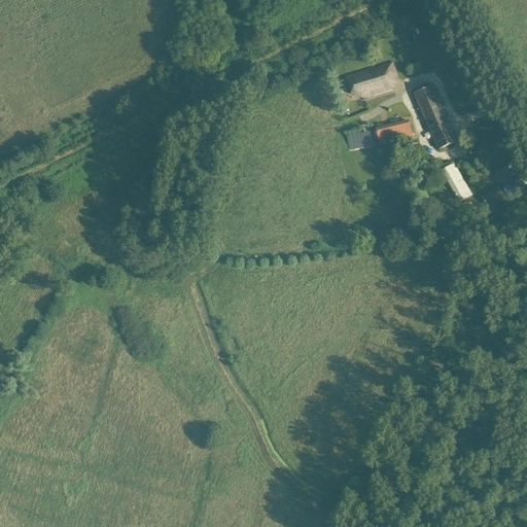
[(397,79),(392,63),(346,77),(351,94),(360,91),(362,98),(393,89),(391,81),(397,79)]
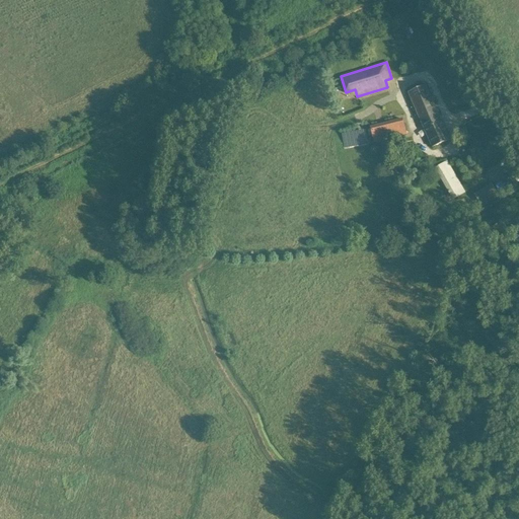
[(432,147),(440,144),(449,140),(425,85),(409,92),(432,147)]
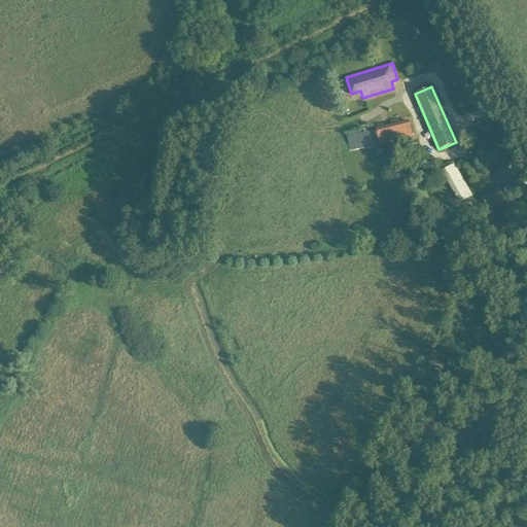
[(409,121),(377,129),(381,144),(412,136),(409,121)]
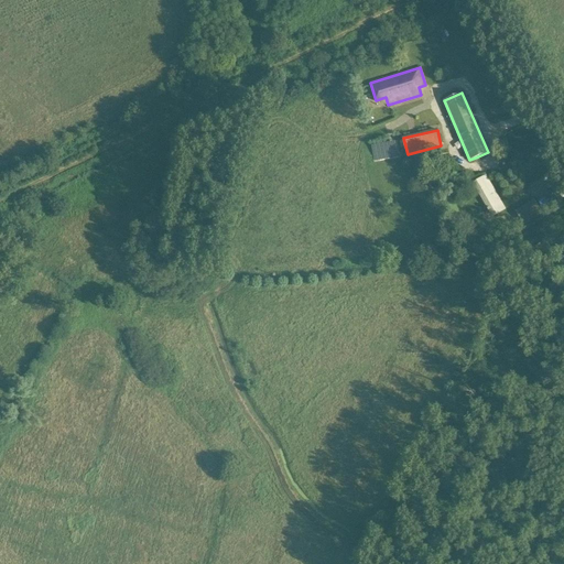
[(486,174),(472,183),(492,217),(507,209),(486,174)]
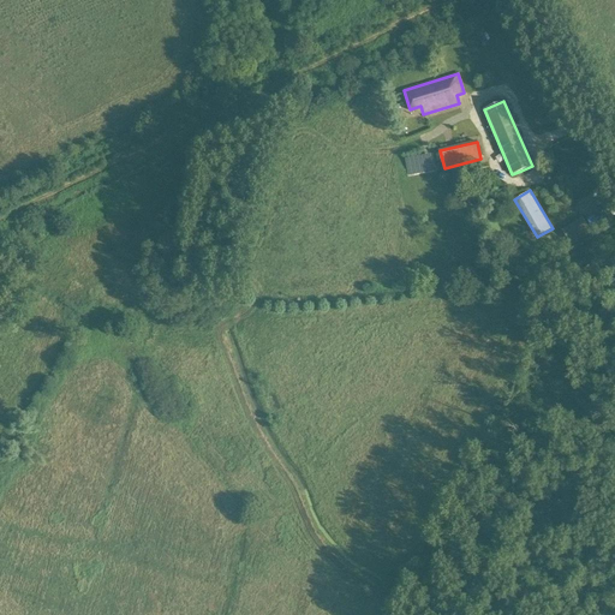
[(591,233),(583,218),(562,231),(571,245),(591,233)]
